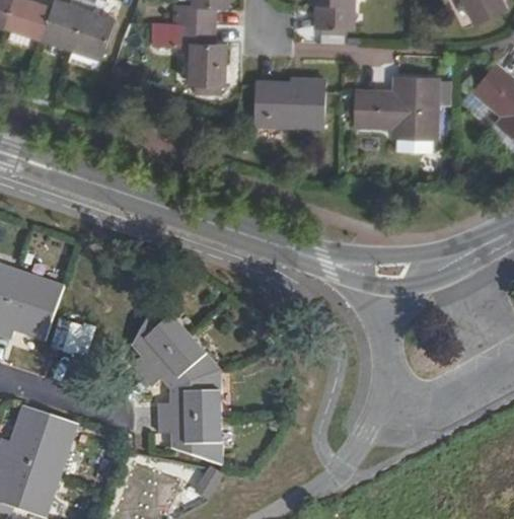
[(0,25),(3,26),(12,0),(0,0),(0,25)]
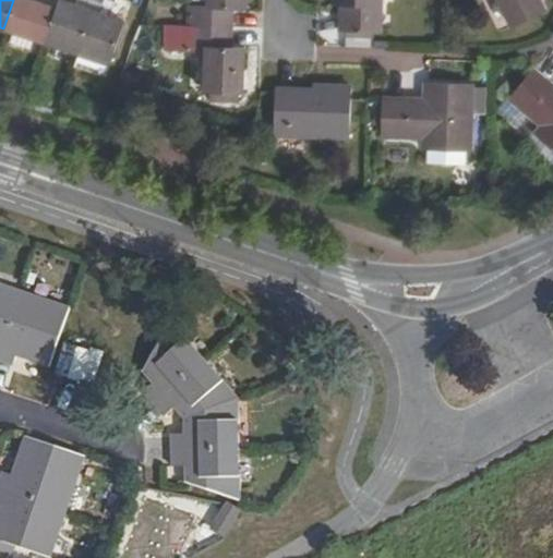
[(25,0),(13,0),(3,28),(44,41),(53,10),(37,4),(25,0)]
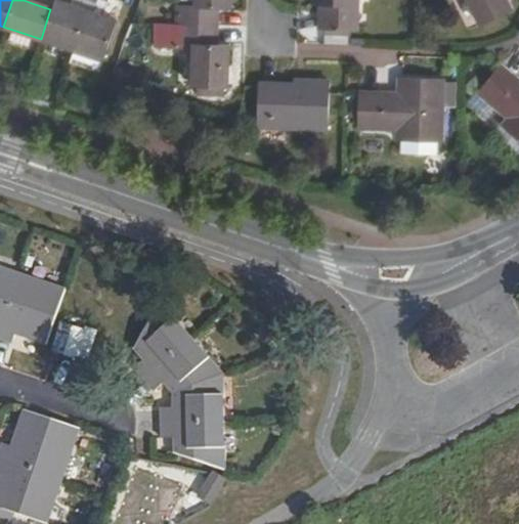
[(36,0),(35,4),(50,9),(53,0),(36,0)]
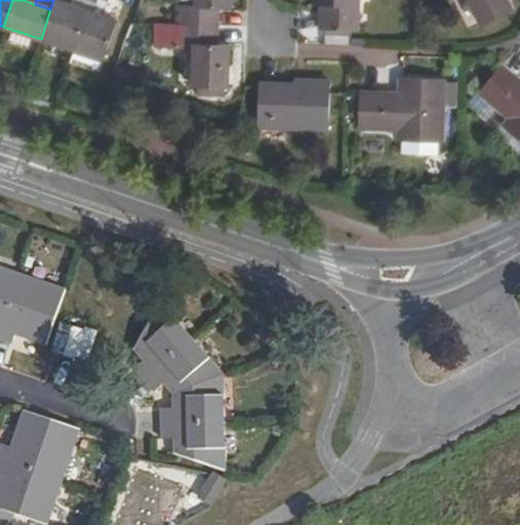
[(50,9),(41,39),(70,50),(83,10),(68,5),(53,0),(50,9)]
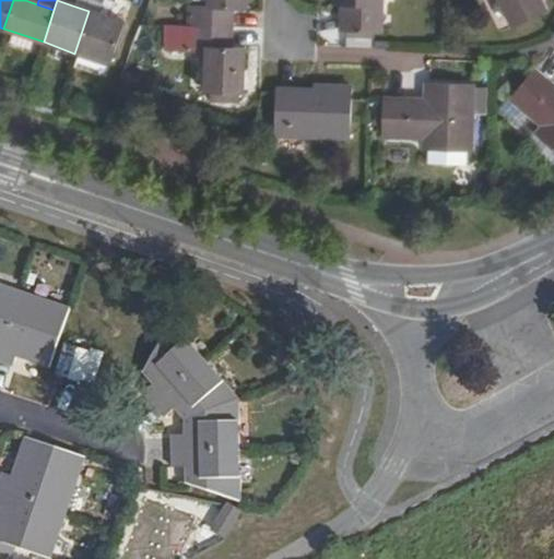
[(73,0),(72,6),(89,11),(92,0),(91,0),(73,0)]
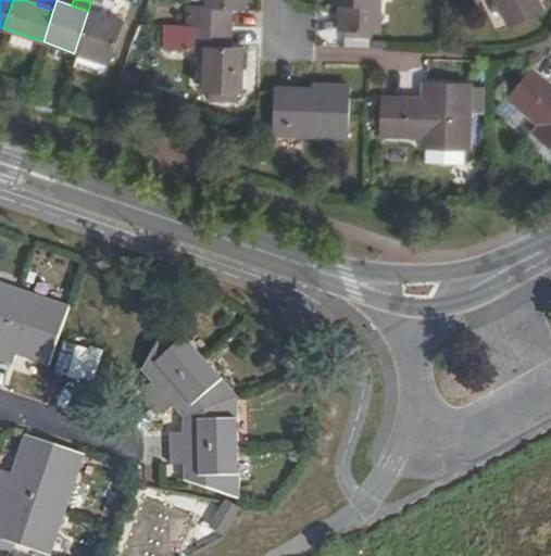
[(88,11),(104,17),(108,5),(91,0),(88,11)]
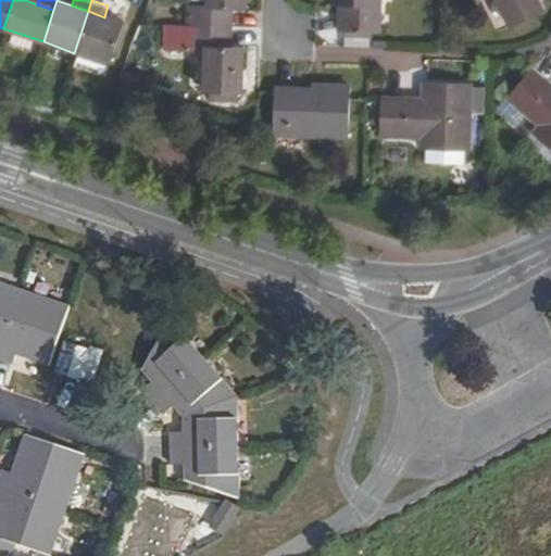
[(187,27),(221,27),(222,9),(239,9),(238,0),(203,0),(204,8),(187,8),(187,27)]
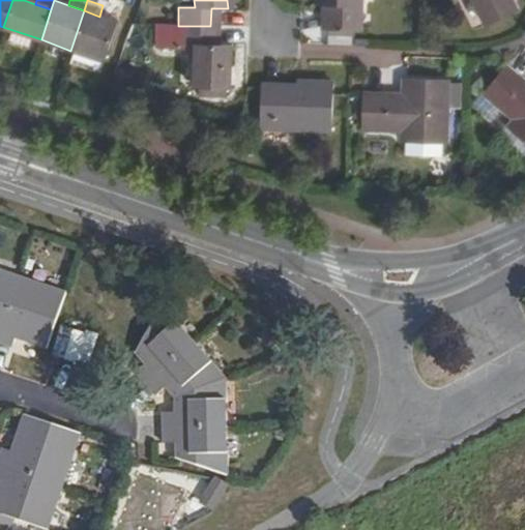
[(321,13),(321,30),(352,31),(353,4),(357,4),(356,0),(313,0),(313,4),(325,4),(324,13),(321,13)]
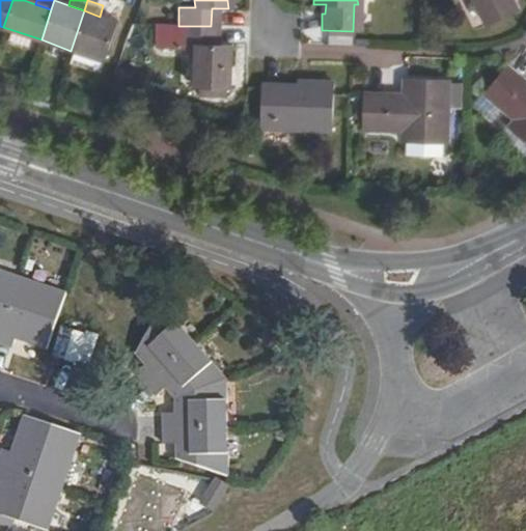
[(472,0),(485,24),(515,9),(509,0),(472,0)]
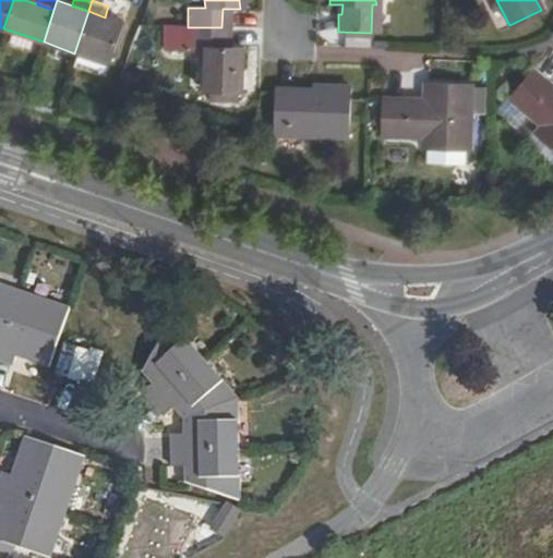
[(88,11),(74,53),(105,63),(119,22),(105,17),(88,11)]
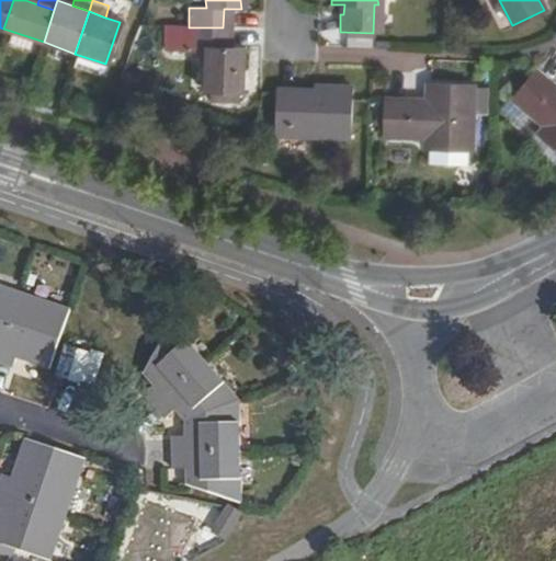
[(223,48),(223,27),(189,27),(188,47),(205,48),(204,92),(239,92),(240,48),(223,48)]
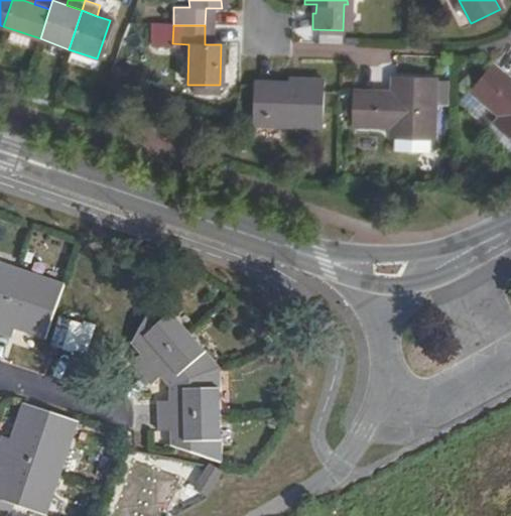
[(312,29),(312,44),(343,45),(343,30),(312,29)]
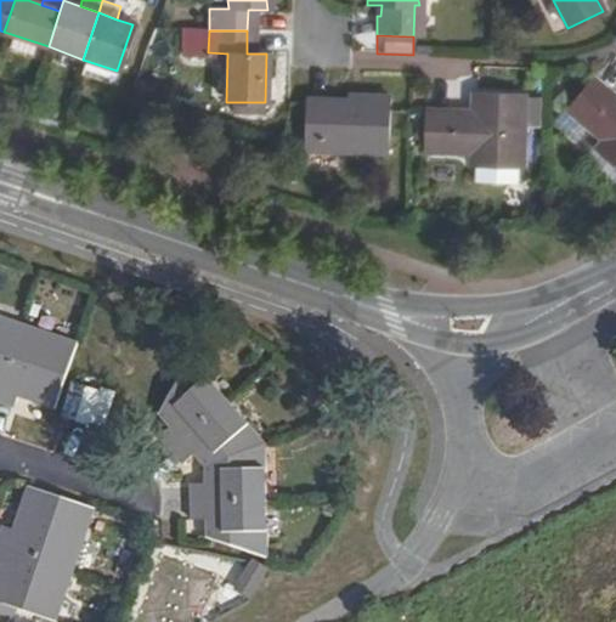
[(615,111),(611,107),(615,101),(615,100),(589,79),(564,112),(599,141),(592,150),(615,169),(615,111)]
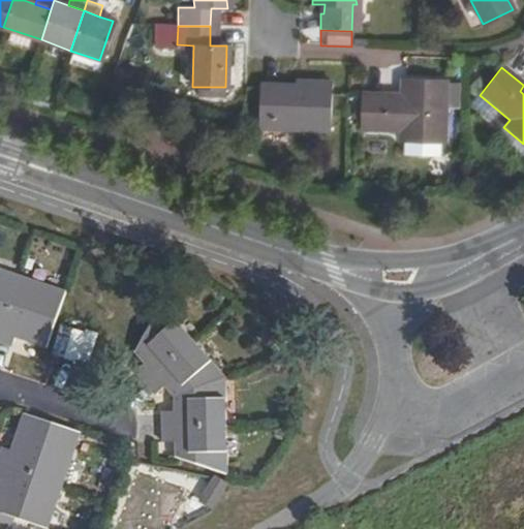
[(389,101),(390,95),(360,95),(359,128),(398,130),(398,141),(440,141),(442,81),(399,81),(399,96),(399,102),(389,101)]
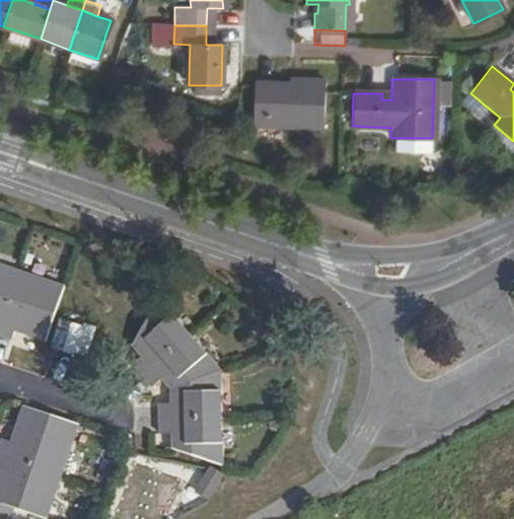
[(321,81),(303,80),(303,85),(252,83),(251,126),(320,127),(321,81)]
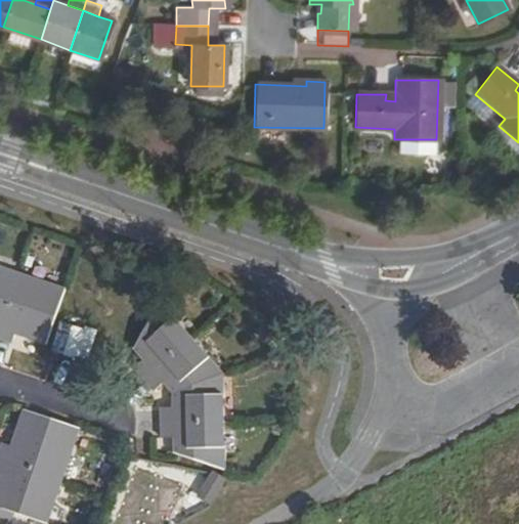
[(14,334),(44,344),(62,292),(0,270),(0,338),(11,343),(14,334)]
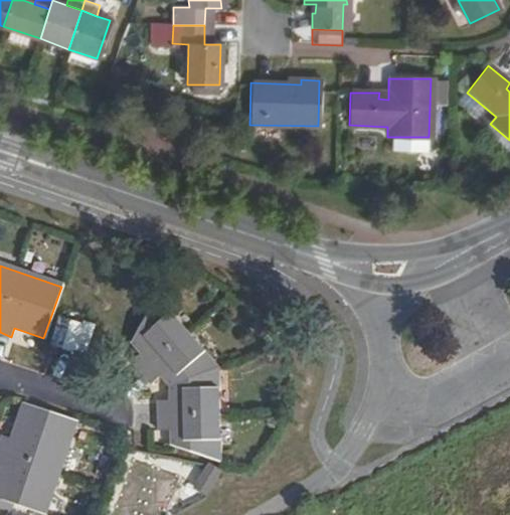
[(169,430),(170,443),(220,460),(218,367),(157,296),(131,342),(139,353),(131,359),(150,382),(159,375),(169,386),(169,398),(157,398),(157,430),(169,430)]
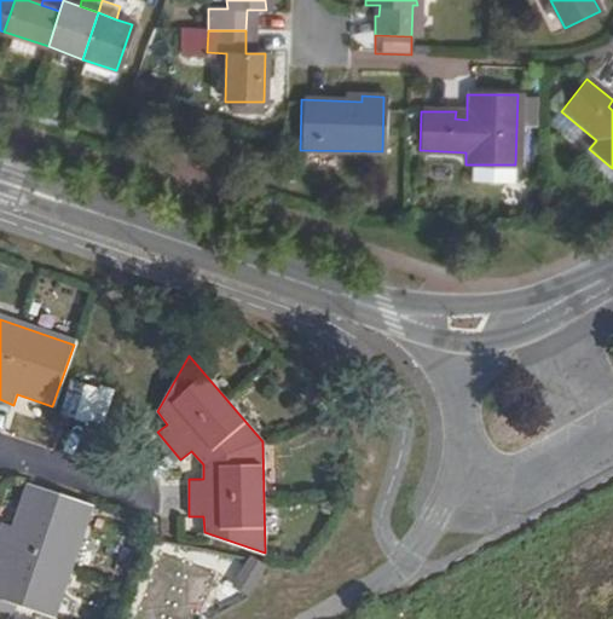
[(0,600),(18,605),(56,617),(92,507),(25,484),(12,526),(3,524),(0,531),(0,559),(1,560),(0,563),(0,600)]
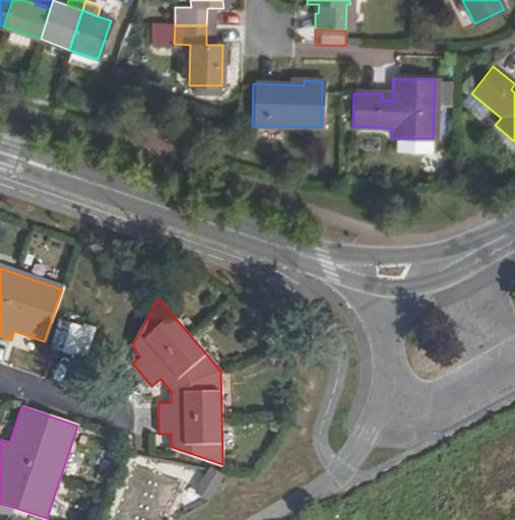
[(0,519),(4,519),(15,508),(0,504),(0,519)]
